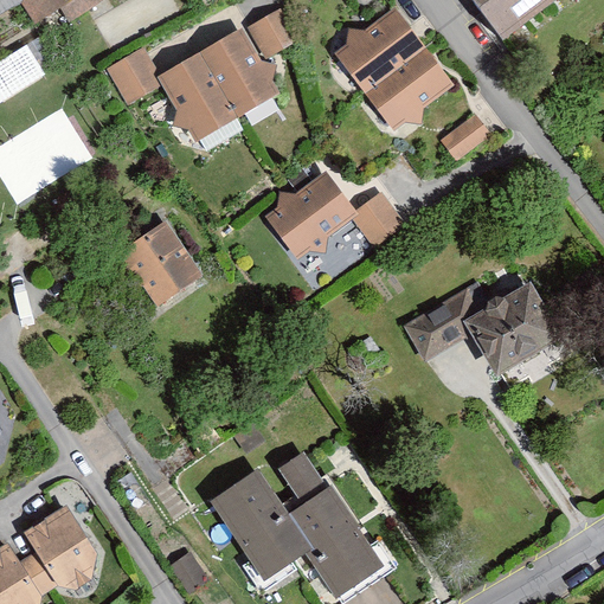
[(0,0),(0,12),(12,5),(30,30),(56,13),(68,32),(111,4),(109,0),(0,0)]
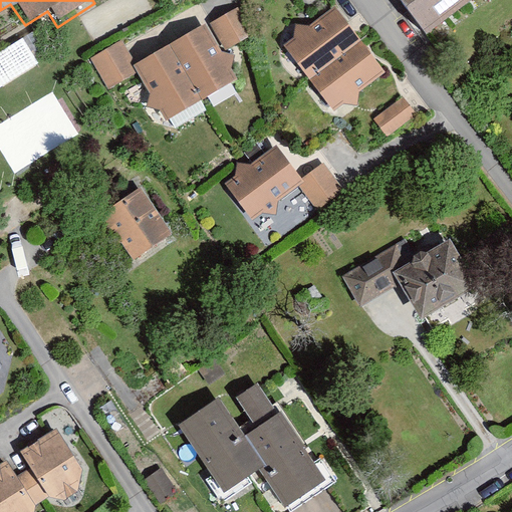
[(401,0),(423,31),(468,0),(401,0)]
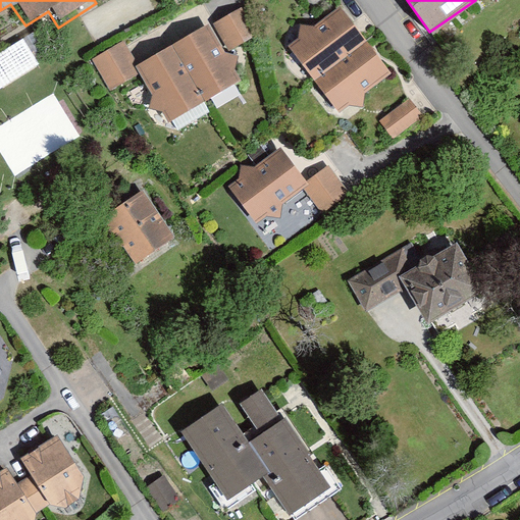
[(335,2),(281,44),(292,58),(332,110),(386,68),(335,2)]
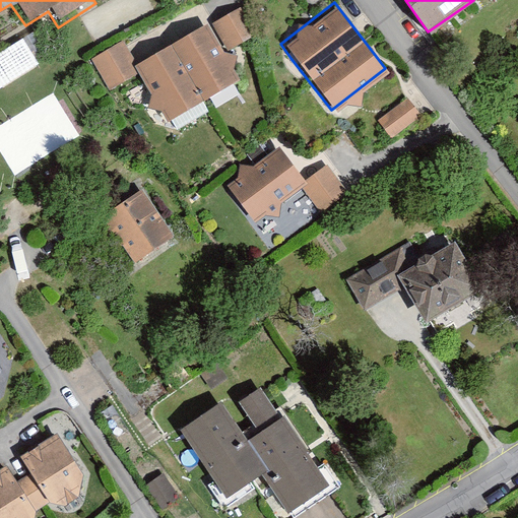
[(240,6),(210,21),(225,49),(254,33),(240,6)]
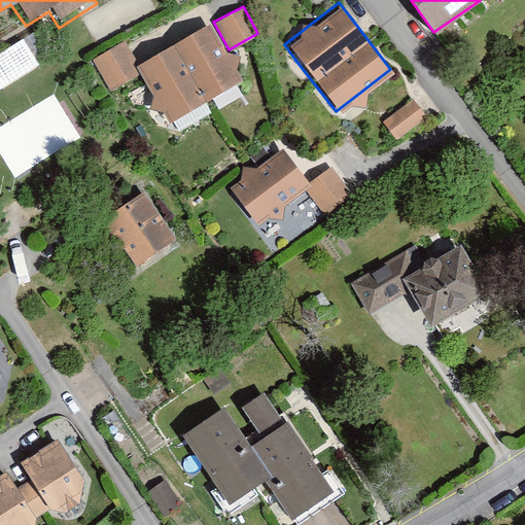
[(126,41),(91,62),(109,93),(137,75),(165,121),(239,78),(207,26),(140,66),(126,41)]
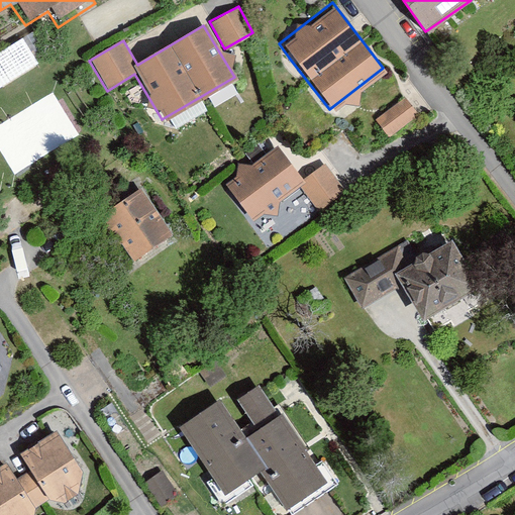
[(21,38),(0,53),(0,89),(38,65),(21,38)]
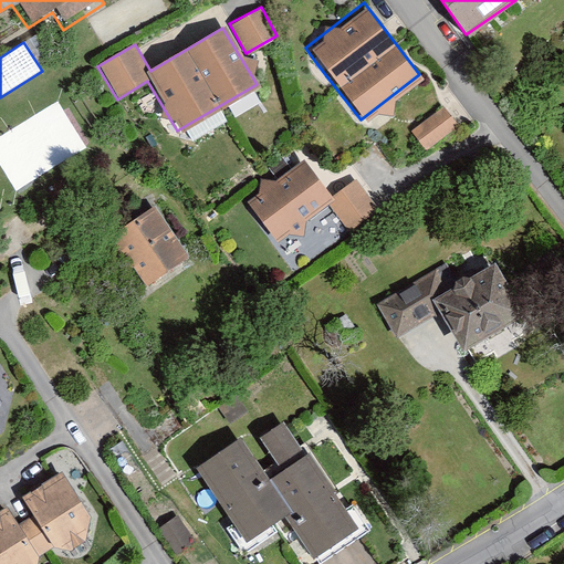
[(235,114),(264,96),(258,85),(228,103),(235,114)]
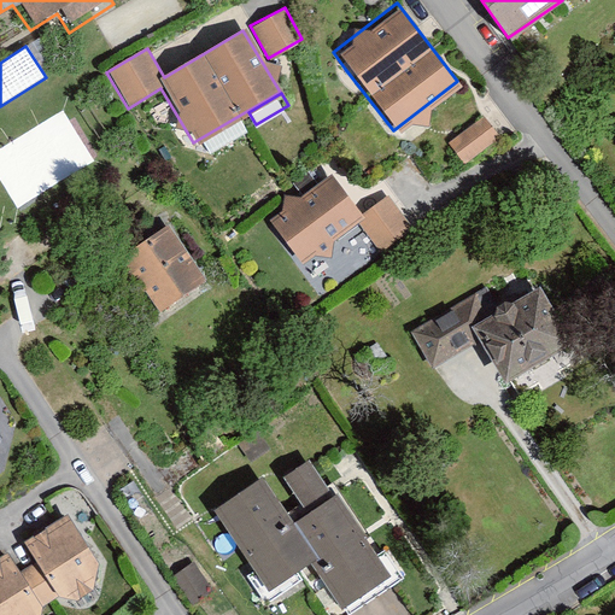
[(476,112),(443,142),(461,163),(495,133),(476,112)]
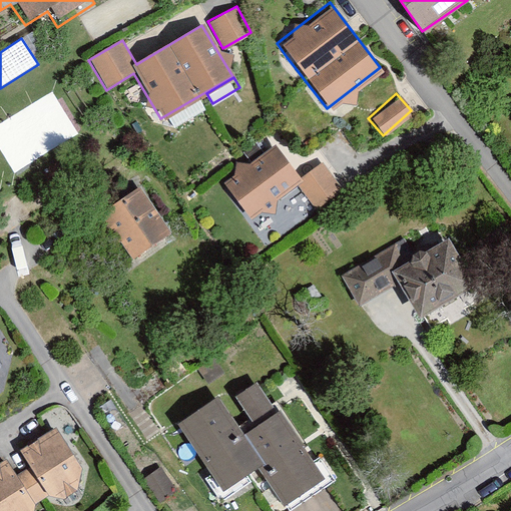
[(277,143),(223,179),(248,215),(298,181),(315,205),(342,186),(320,155),(297,171),(277,143)]
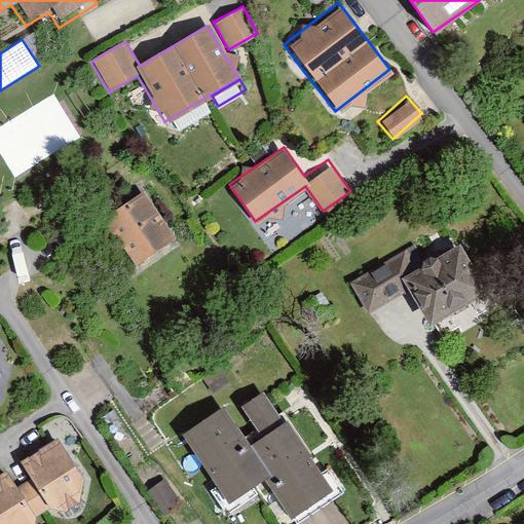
[(146,191),(101,220),(131,267),(176,238),(146,191)]
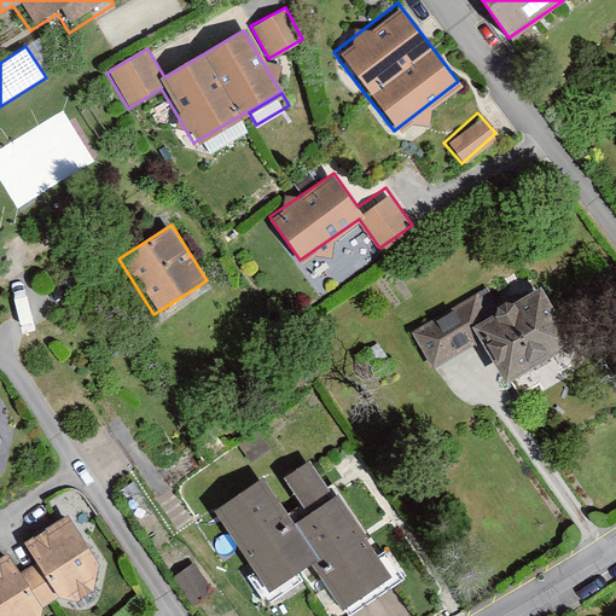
[(482,288),(407,331),(429,368),(472,344),(497,385),(573,341),(536,278),(492,304),(482,288)]
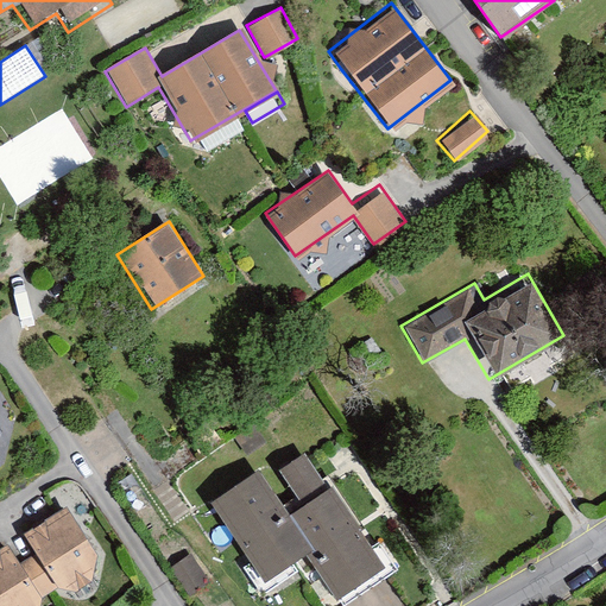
[(253,474),(206,505),(258,582),(298,556),(332,605),(347,605),(401,570),(377,535),(366,541),(303,448),(276,466),(300,503),(281,516),(253,474)]
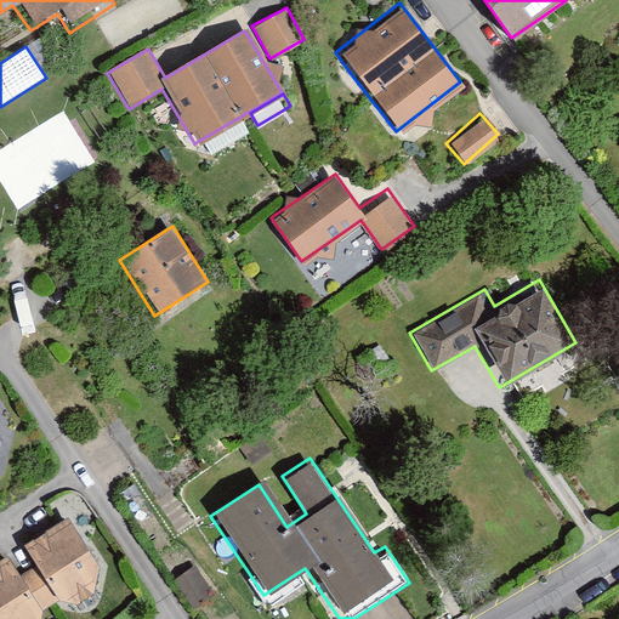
[(100,568),(68,518),(23,546),(35,566),(17,578),(5,560),(0,561),(0,618),(37,618),(39,608),(57,596),(75,601),(94,589),(100,568)]
